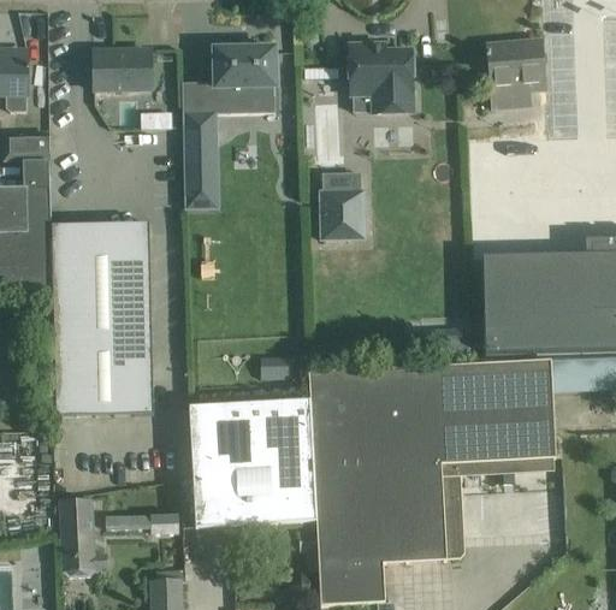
[(513,89),(544,87),(540,37),(487,42),(487,48),(485,48),(491,108),(515,107),(513,89)]
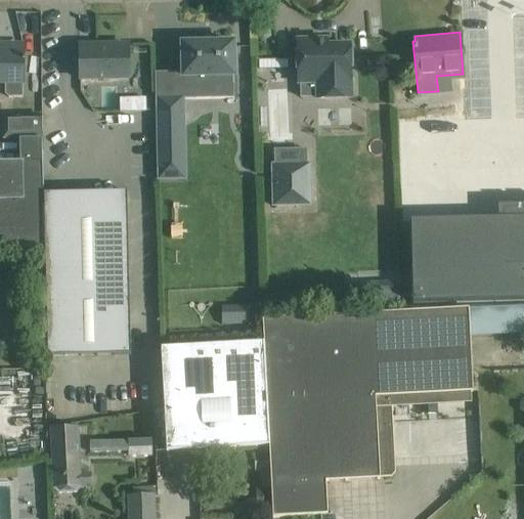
[(326,36),(297,37),(298,80),(314,79),(314,96),(353,95),(352,78),(350,78),(349,41),(326,42),(326,36)]
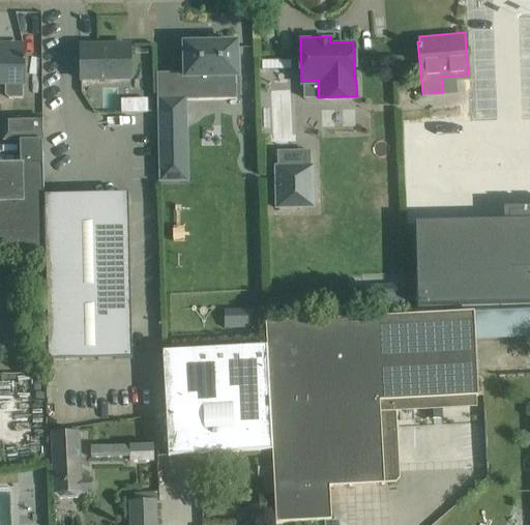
[(186,40),(183,39),(183,42),(184,42),(184,71),(184,74),(185,81),(236,80),(237,80),(236,71),(237,71),(237,69),(236,69),(236,40),(236,38),(234,38),(231,38),(216,39),(203,39),(186,40)]
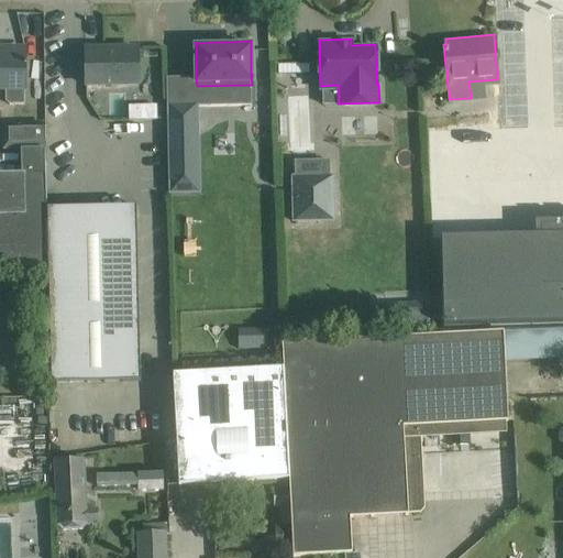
[(86,44),(86,66),(86,80),(138,79),(138,43),(117,44),(118,48),(87,48),(87,44),(86,44)]
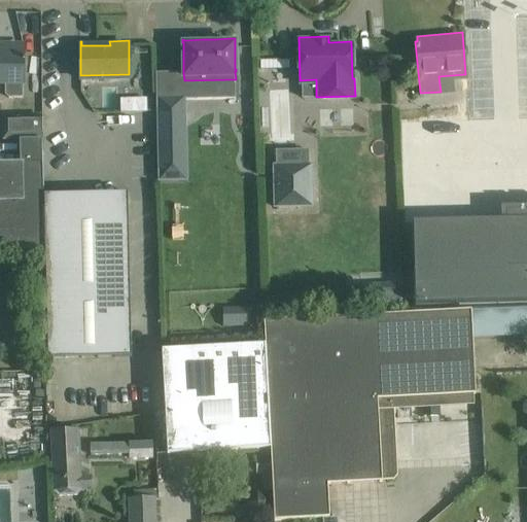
[(23,81),(25,81),(26,54),(23,54),(23,42),(4,42),(4,47),(0,46),(0,78),(5,78),(5,91),(9,94),(23,93),(23,81)]
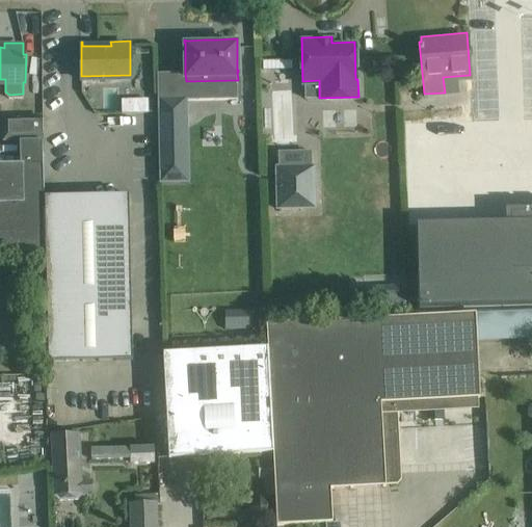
[(186,94),(159,95),(160,178),(187,178),(186,94)]
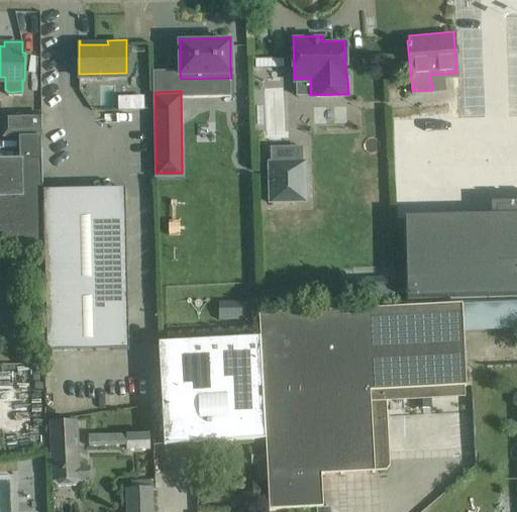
[(461,110),(463,191),(512,189),(510,109),(461,110)]
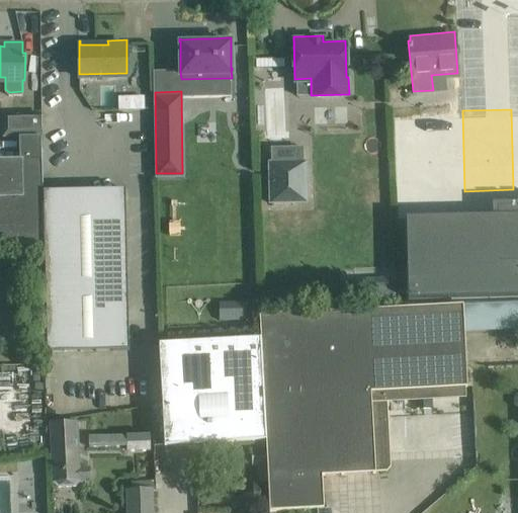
[(18,133),(41,133),(41,112),(13,112),(13,116),(5,116),(5,133),(18,133)]
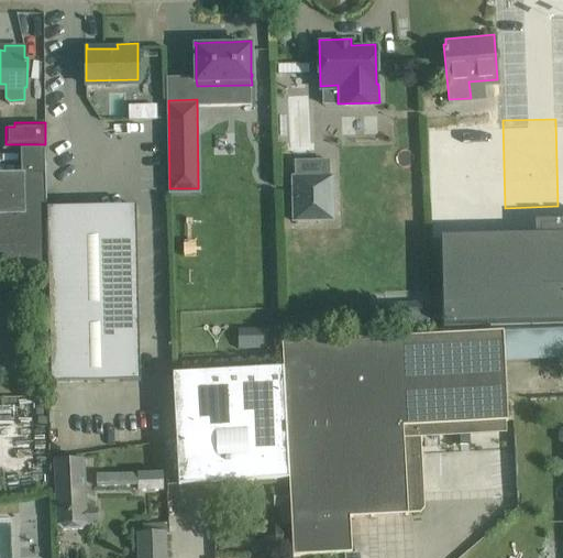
[(46,255),(46,203),(45,144),(20,144),(21,171),(0,171),(0,261),(46,267),(46,255)]
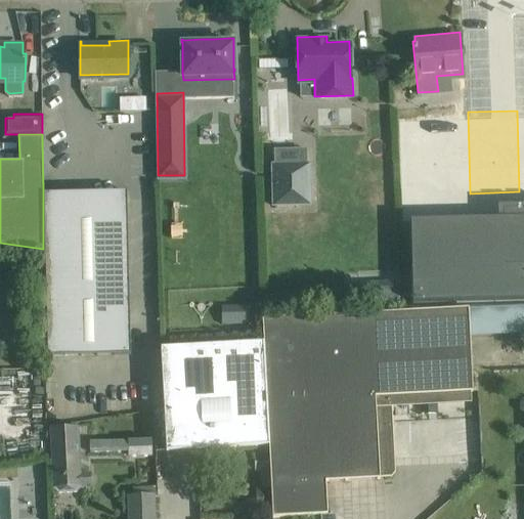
[(437,162),(421,153),(408,176),(425,185),(437,162)]
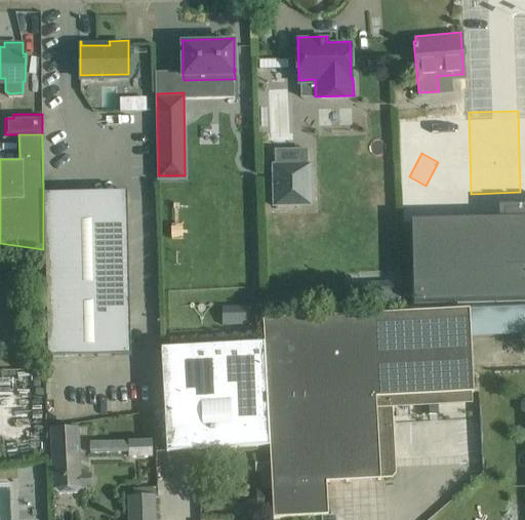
[(309,202),(309,159),(271,160),(272,203),(309,202)]
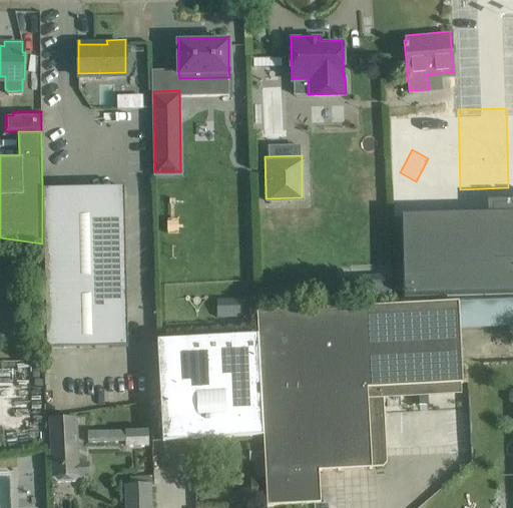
[(128,343),(124,182),(42,184),(42,232),(42,243),(45,345),(128,343)]
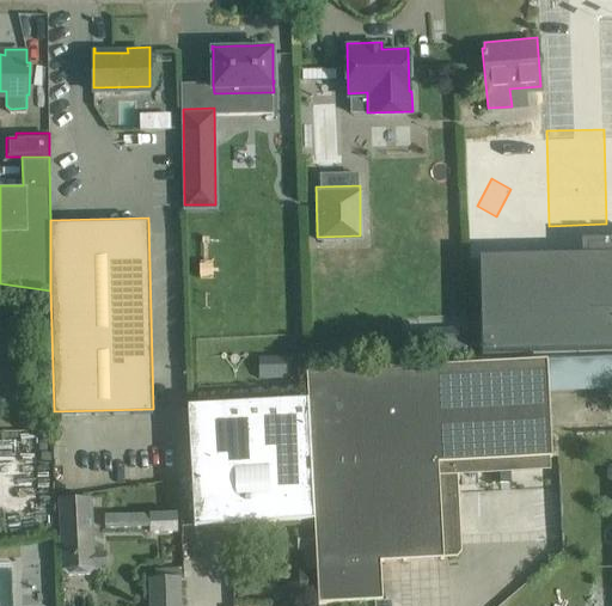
[(586,250),(479,252),(482,349),(611,346),(611,238),(586,239),(586,250)]
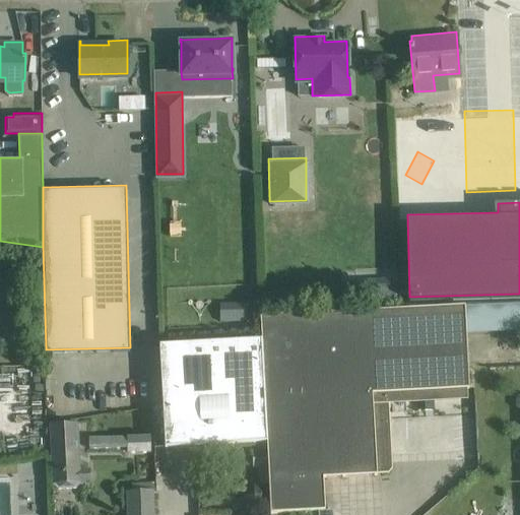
[(319,507),(325,506),(324,474),(377,471),(377,468),(388,468),(392,461),(389,399),(467,395),(466,386),(470,385),(470,383),(469,370),(465,302),(260,312),(262,336),(271,505),(271,509),(319,507)]
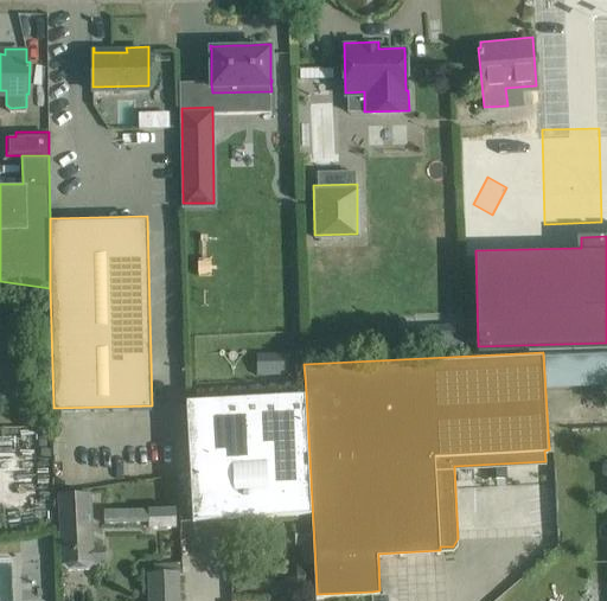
[(563,379),(606,377),(606,357),(562,359),(563,379)]
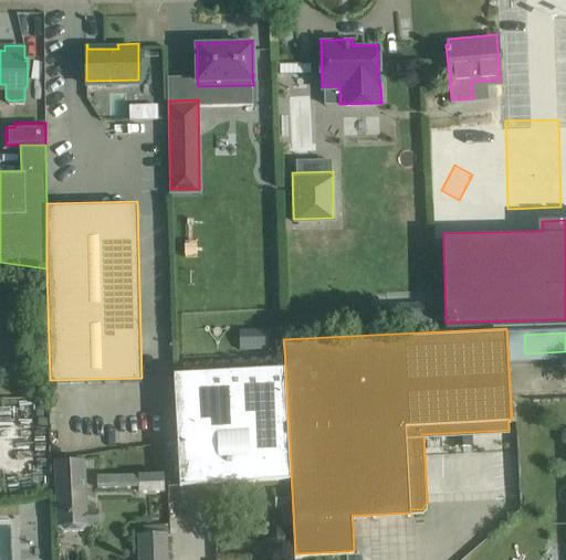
[(295,549),(285,366),(174,371),(179,482),(274,476),(290,476),(290,485),(291,503),(294,549),(295,549)]
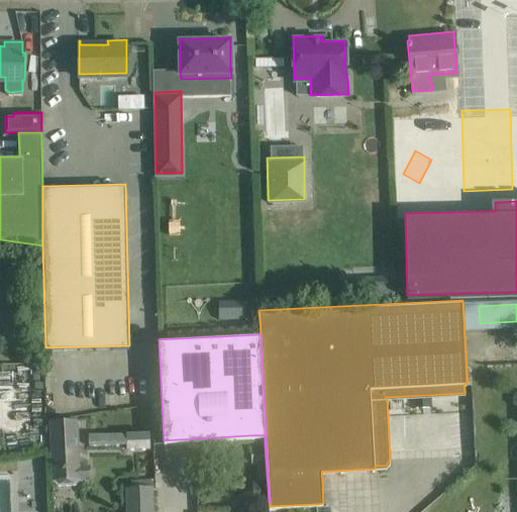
[(0,394),(17,394),(15,363),(0,363),(0,394)]
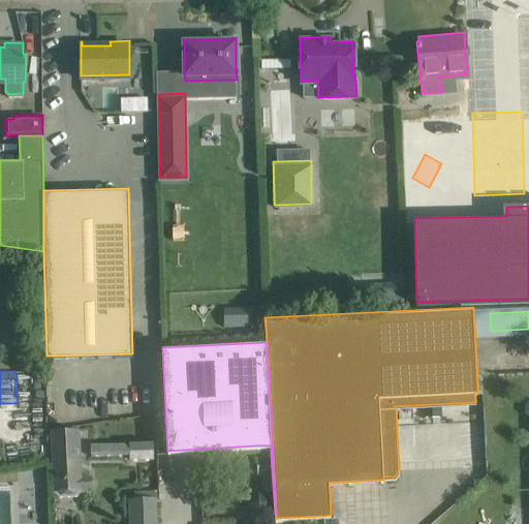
[(78,427),(51,428),(54,489),(58,489),(61,491),(76,491),(81,488),(93,487),(92,470),(81,471),(78,427)]
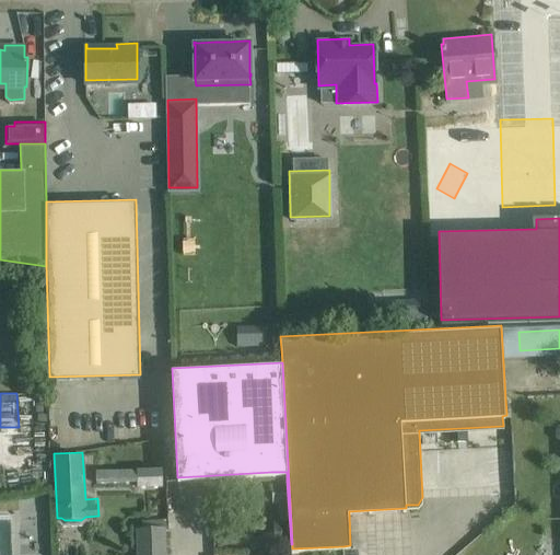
[(96,466),(97,477),(162,475),(162,464),(96,466)]
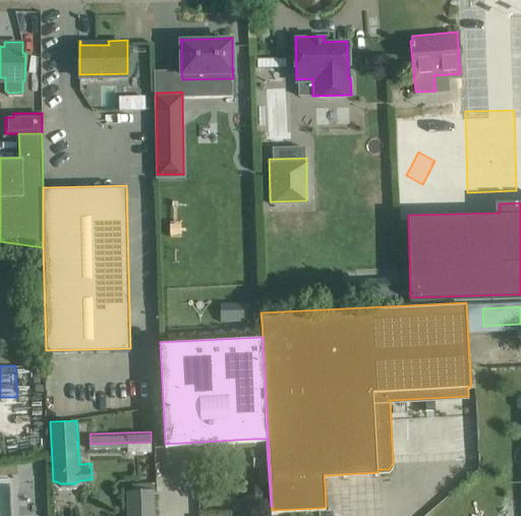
[(268,463),(267,447),(252,448),(253,464),(268,463)]
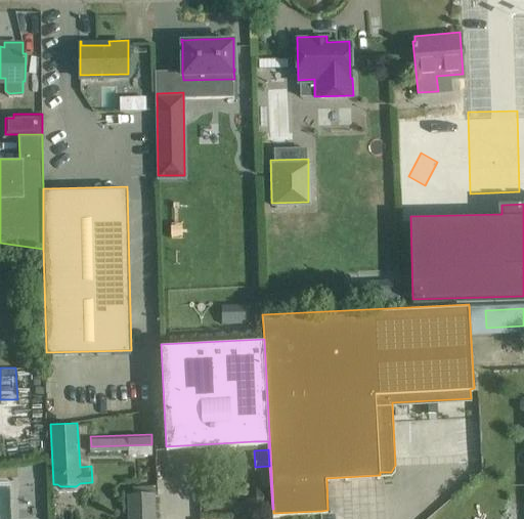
[(155,518),(154,490),(157,490),(156,482),(132,483),(132,490),(128,491),(128,518),(155,518)]
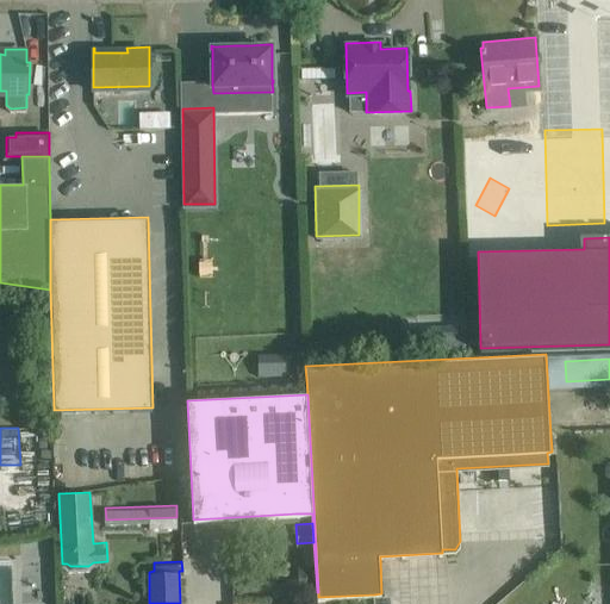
[(294,565),(282,577),(296,589),(306,576),(294,565)]
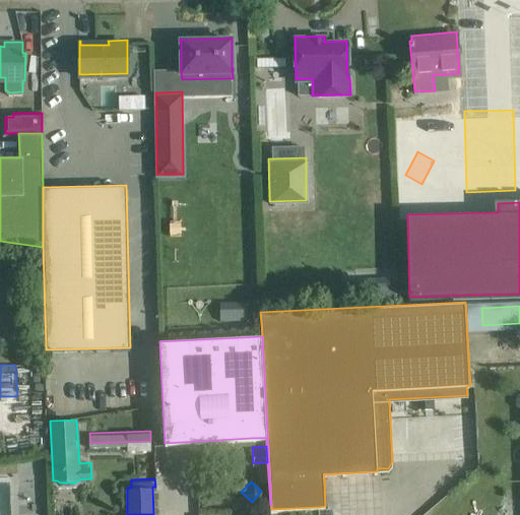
[(332,514),(332,506),(325,506),(319,507),(318,514),(332,514)]
